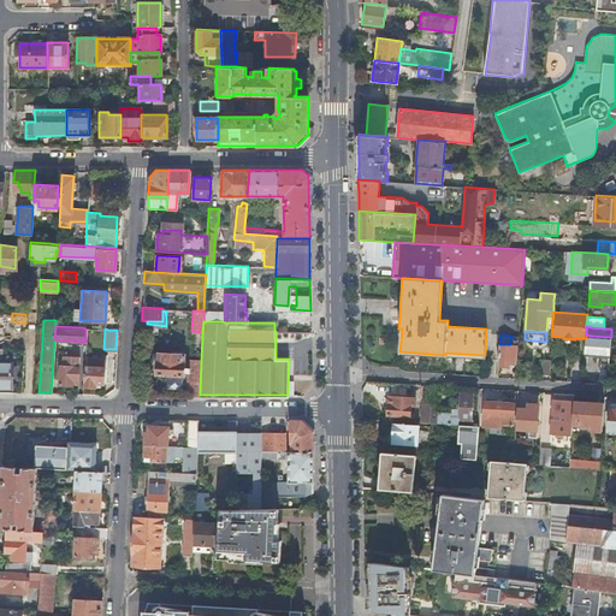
[(585,355),(609,356),(611,337),(592,336),(586,335),(586,338),(585,355)]
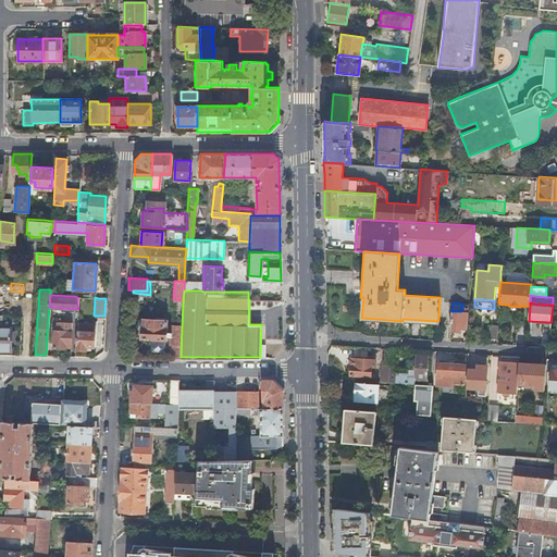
[(461,327),(467,327),(468,312),(461,311),(452,311),(450,329),(461,330),(461,327)]
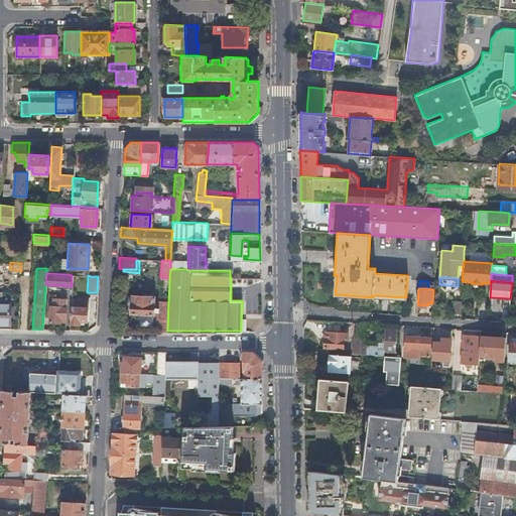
[(131,295),(130,313),(153,314),(154,296),(131,295)]
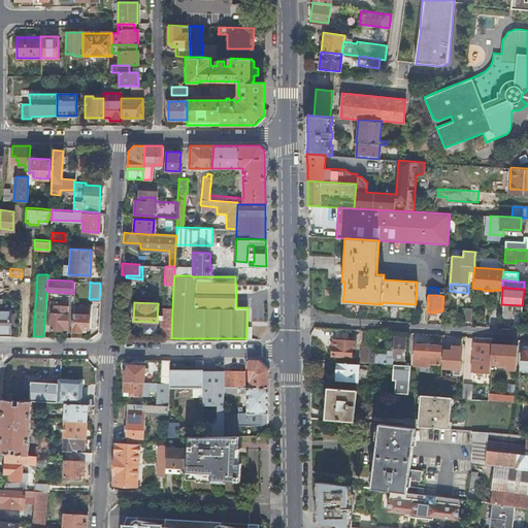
[(51,324),(51,329),(62,329),(62,324),(67,325),(68,304),(55,304),(54,312),(52,312),(51,324)]
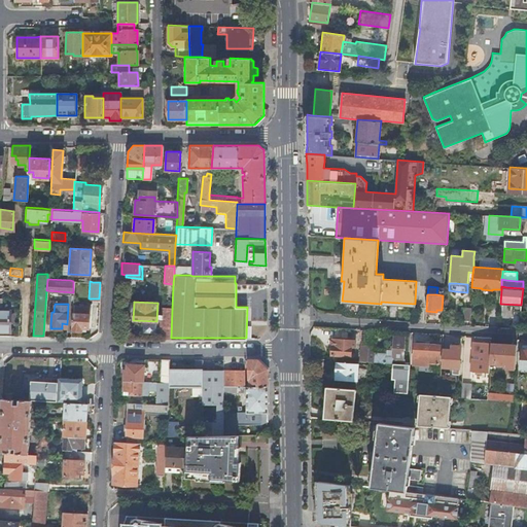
[(72,305),(71,329),(81,330),(81,327),(88,327),(89,306),(72,305)]
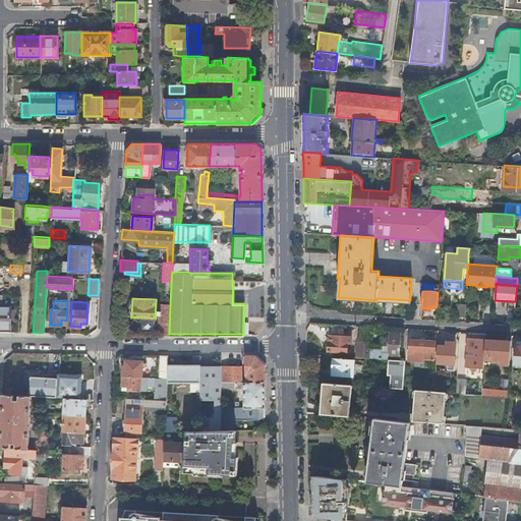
[(169,334),(170,304),(158,303),(157,334),(169,334)]
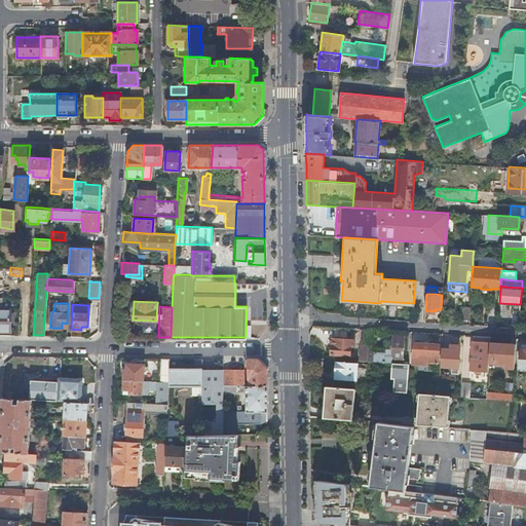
[(460,318),(468,320),(470,306),(461,306),(460,318)]
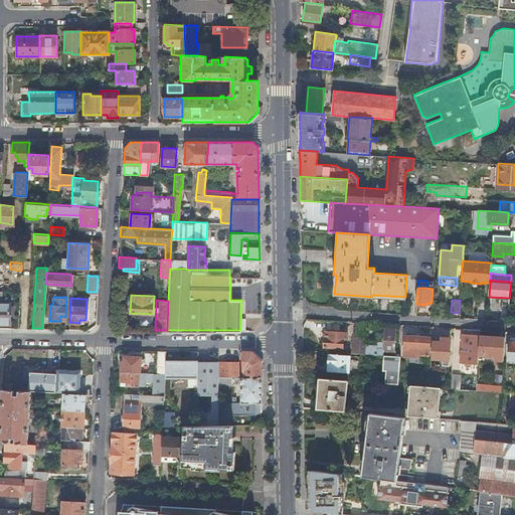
[(9,303),(0,303),(0,323),(9,324),(9,314),(12,314),(12,307),(9,307),(9,303)]
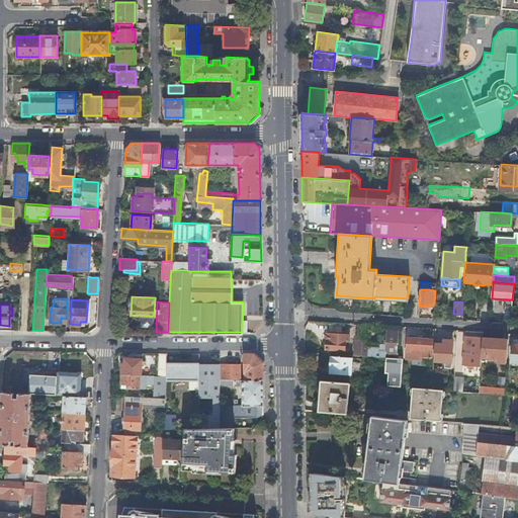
[(385,356),(397,357),(398,352),(396,352),(397,331),(387,330),(385,344),(385,350),(378,349),(378,347),(369,346),(369,343),(362,343),(362,355),(385,356)]
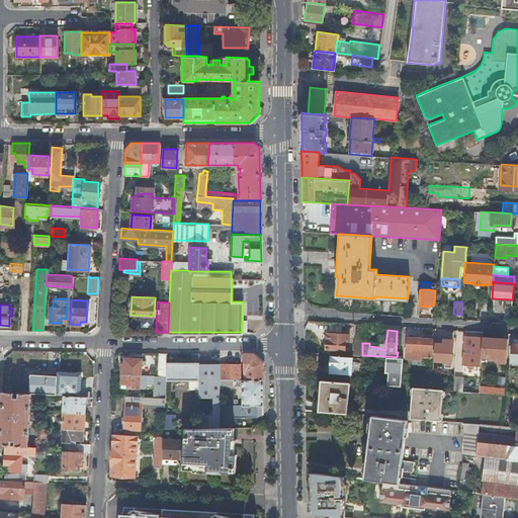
[(326,333),(325,348),(344,349),(344,342),(348,342),(349,334),(326,333)]
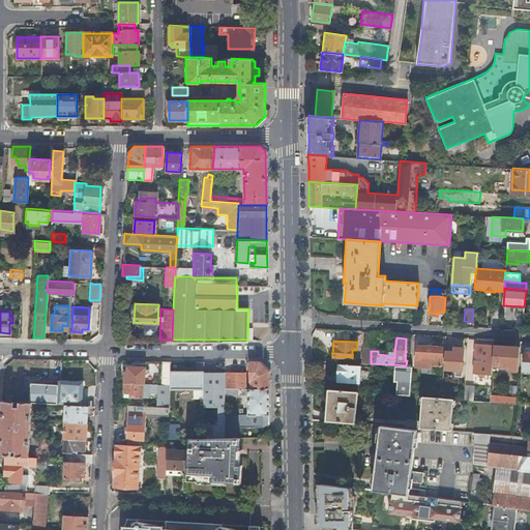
[(492,364),(493,344),(474,343),(472,372),(491,374),(492,364)]
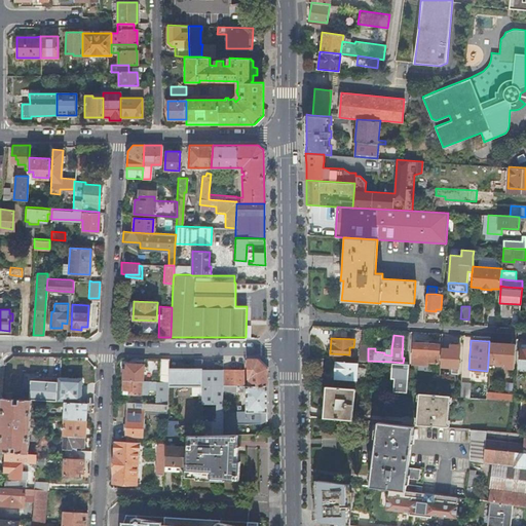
[(514,367),(515,343),(489,341),(488,362),(505,363),(504,366),(514,367)]
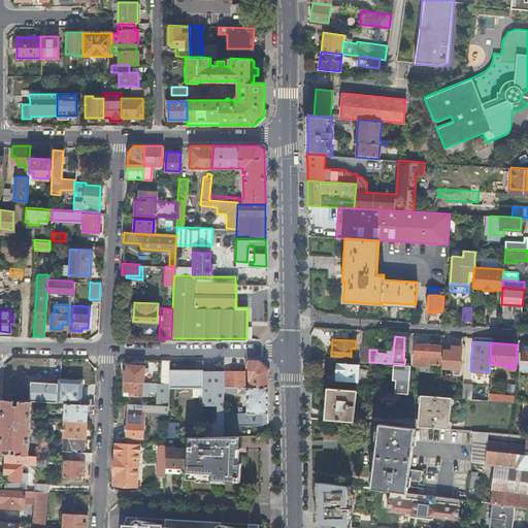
[(440,344),(415,343),(414,365),(429,366),(429,363),(439,363),(440,344)]
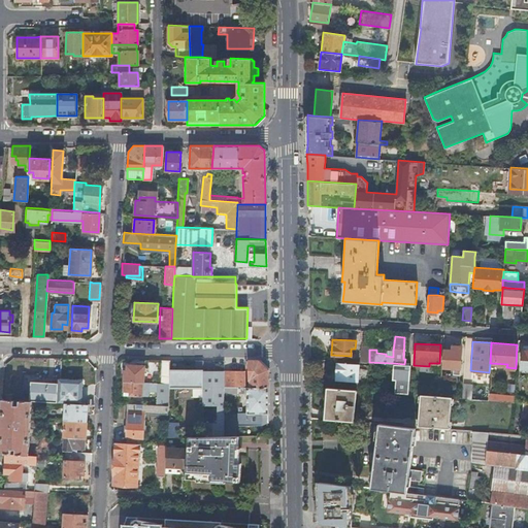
[(452,350),(442,349),(441,367),(453,368),(453,373),(459,374),(461,345),(452,345),(452,350)]
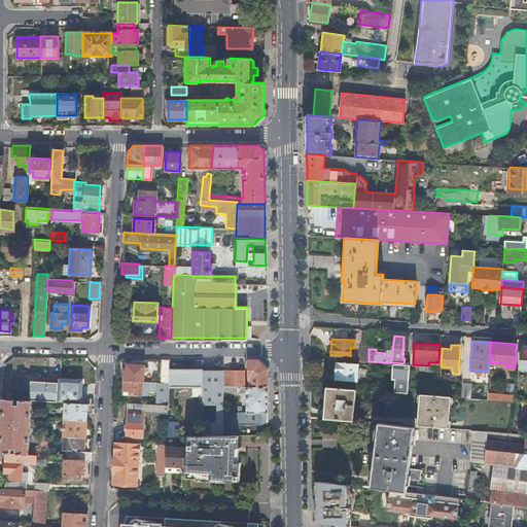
[(359,360),(369,361),(369,349),(360,348),(359,360)]
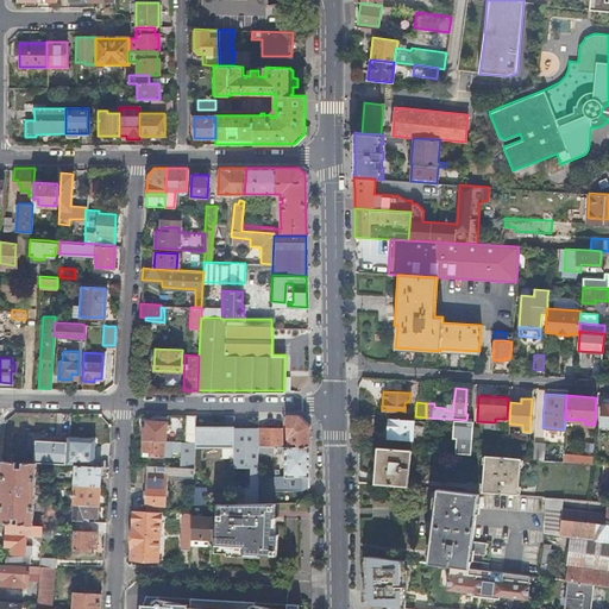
[(195,414),(186,414),(184,441),(194,441),(195,414)]
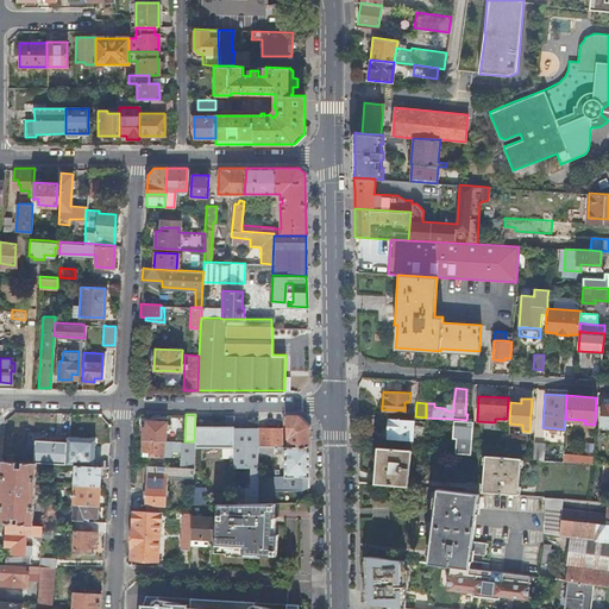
[(296,446),(308,445),(308,435),(308,426),(297,415),(287,415),(287,438),(288,438),(288,443),(296,443),(296,446)]
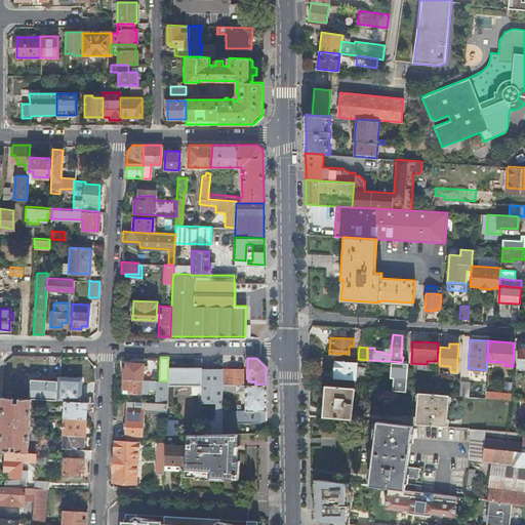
[(333,370),(335,370),(334,377),(355,378),(357,362),(334,361),(334,367),(333,370)]
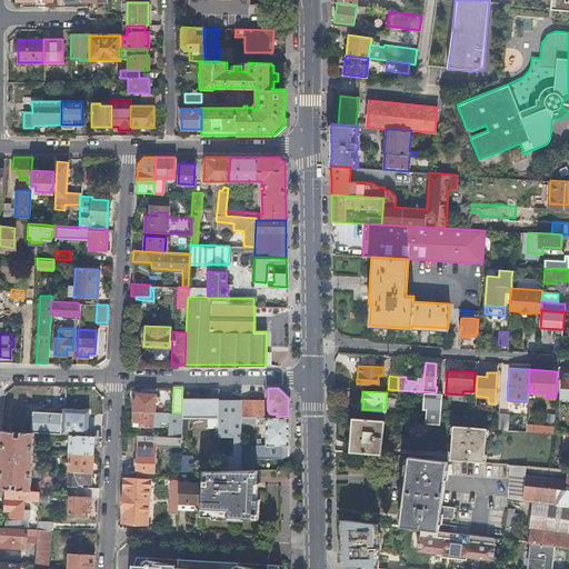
[(431,423),(439,423),(441,392),(436,392),(423,391),(423,397),(433,398),(432,405),(431,405),(430,417),(431,417),(431,423)]
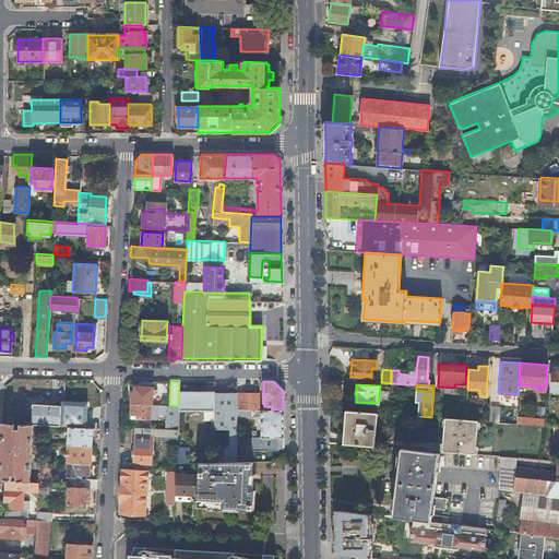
[(131,392),(131,403),(151,404),(152,387),(134,385),(134,388),(134,392),(131,392)]
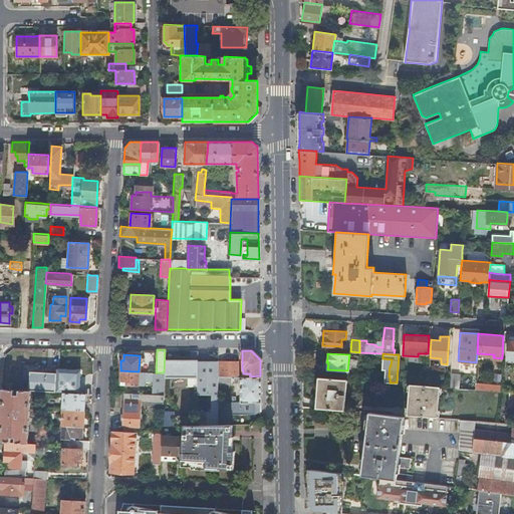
[(197,423),(217,423),(218,375),(218,360),(171,360),(171,375),(197,375),(197,423)]
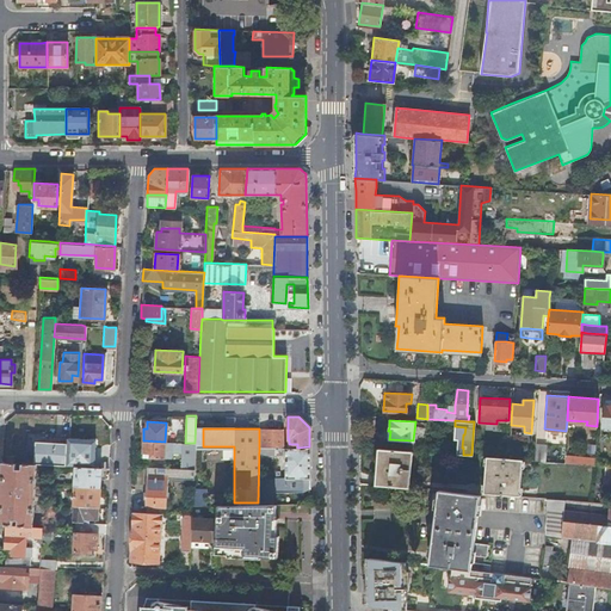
[(259,429),(259,446),(273,446),(283,446),(283,444),(283,429),(259,429)]
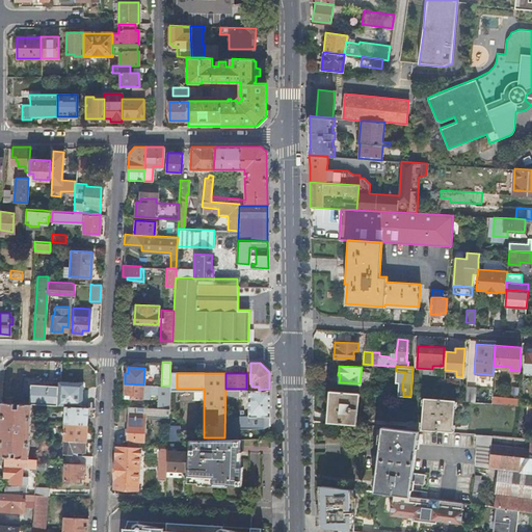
[(65,405),(74,405),(75,381),(56,381),(56,384),(47,384),(30,383),(29,403),(31,403),(41,403),(65,405)]
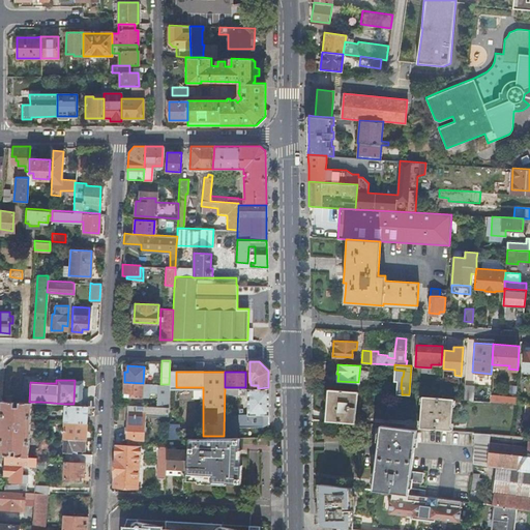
[(143,383),(124,382),(123,391),(129,392),(129,396),(148,396),(149,391),(158,391),(158,406),(169,406),(170,384),(169,384),(160,384),(143,383)]
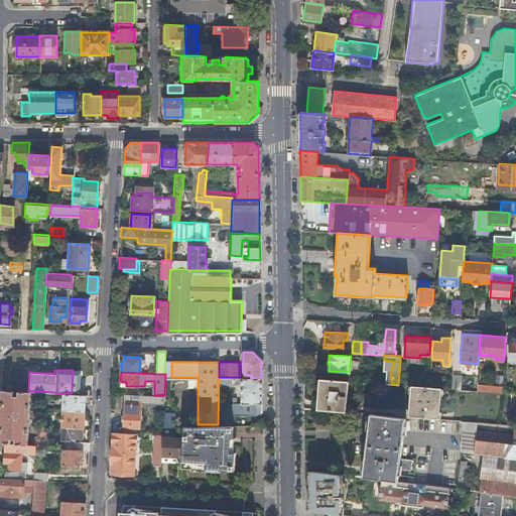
[(460,389),(461,379),(461,375),(452,374),(450,388),(460,389)]
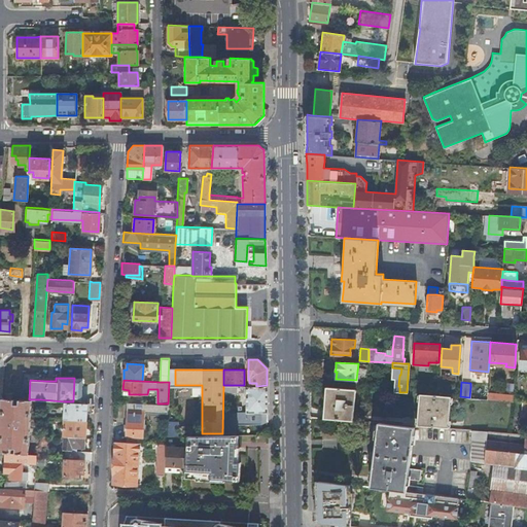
[(260,411),(268,411),(268,398),(267,385),(256,386),(256,383),(249,383),(247,383),(247,385),(244,385),(236,385),(236,391),(245,391),(246,411),(240,411),(239,406),(237,406),(237,423),(243,423),(260,423),(260,411)]
